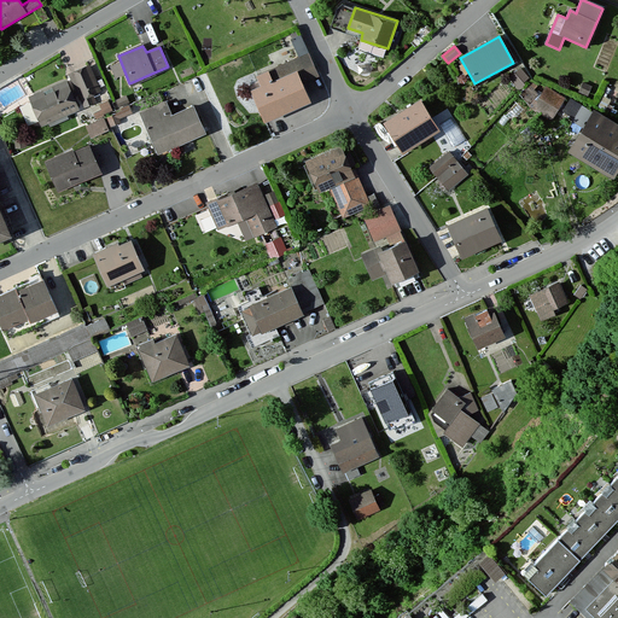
[(89,68),(70,76),(83,106),(94,101),(91,94),(99,91),(89,68)]
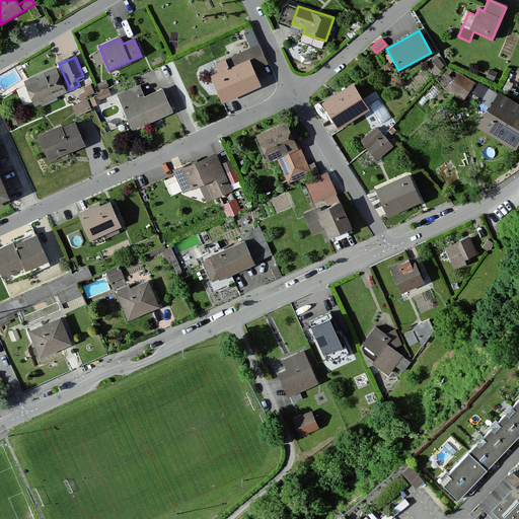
[(438,58),(428,65),(436,75),(445,67),(438,58)]
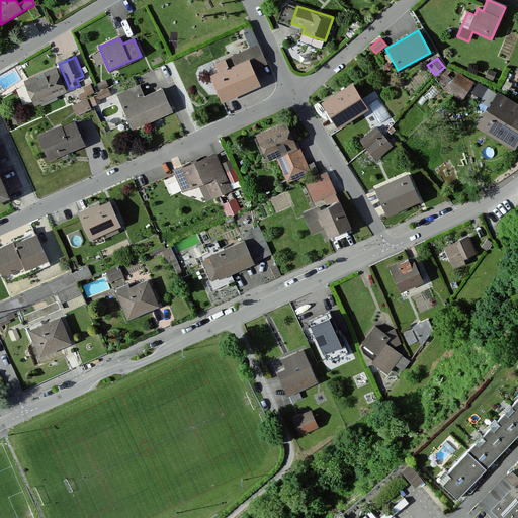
[(219,73),(211,77),(223,102),(260,85),(249,61),(229,71),(225,61),(216,65),(219,73)]
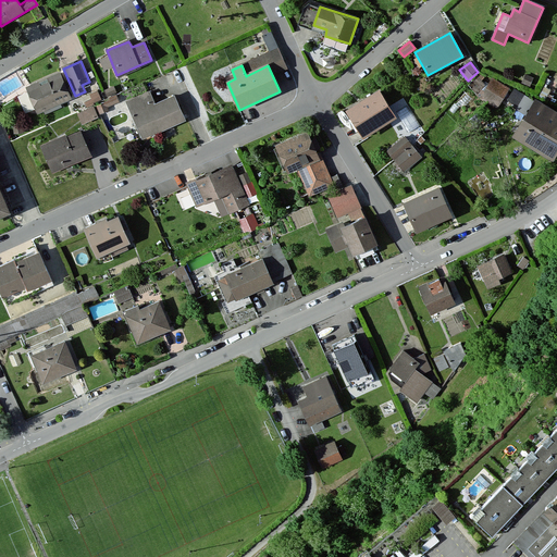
[(71,99),(60,74),(27,87),(38,113),(71,99)]
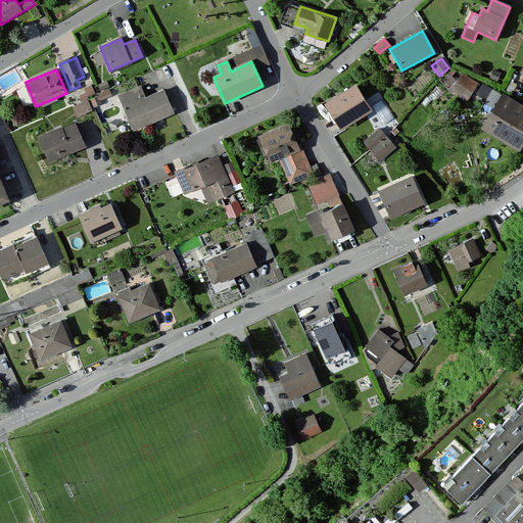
[(501,74),(492,70),(490,79),(497,82),(501,74)]
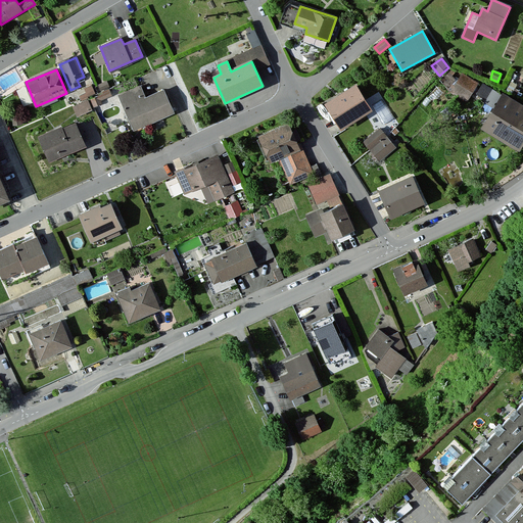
[(478,82),(462,73),(452,90),(468,99),(478,82)]
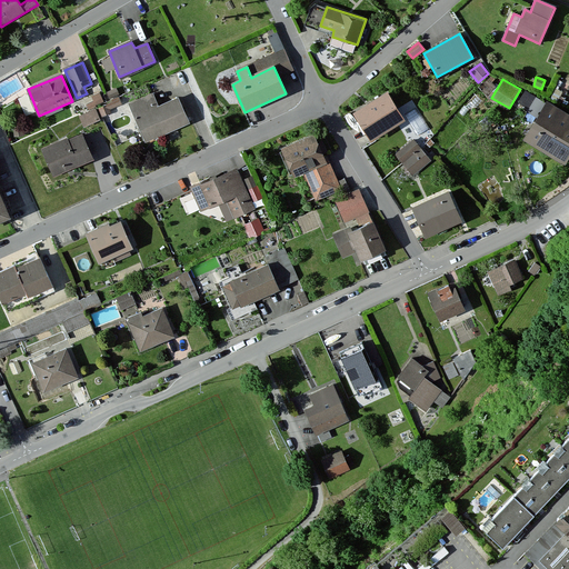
[(117,88),(107,92),(110,99),(119,95),(117,88)]
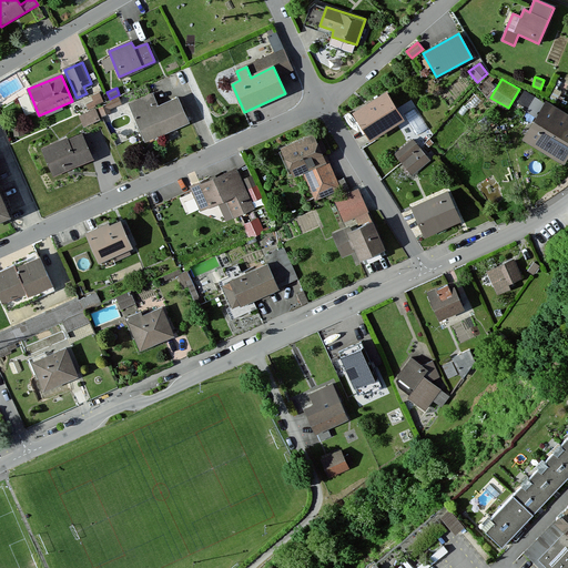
[(538,115),(546,104),(525,91),(517,103),(538,115)]
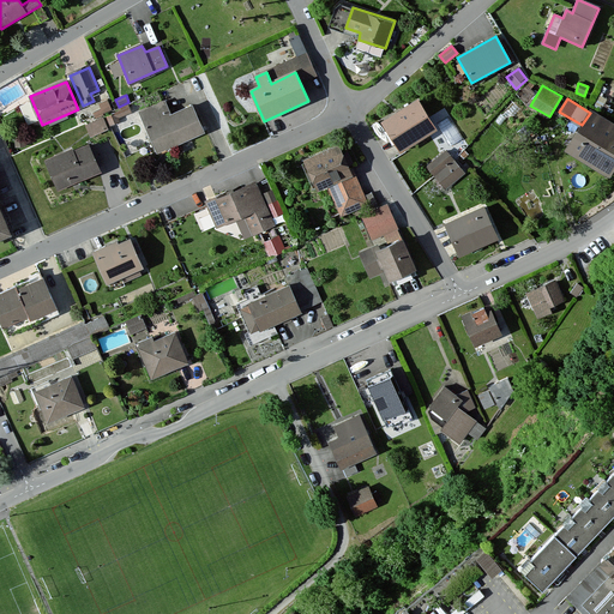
[(108,101),(100,104),(101,109),(94,113),(96,118),(112,110),(108,101)]
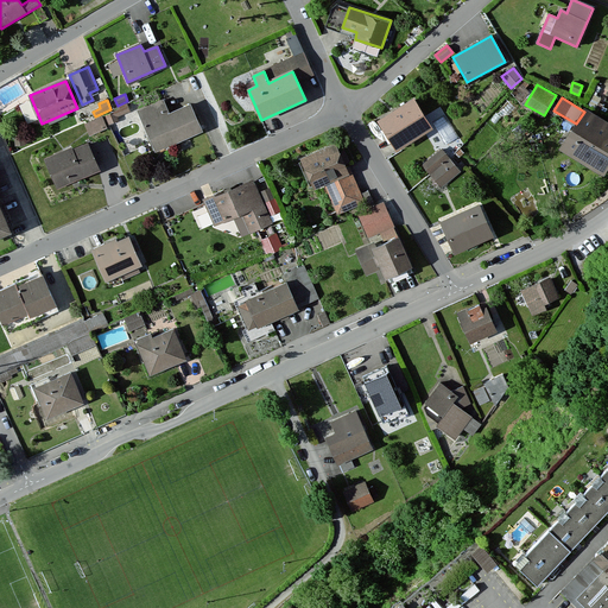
[(413,100),(378,121),(396,150),(431,128),(413,100)]
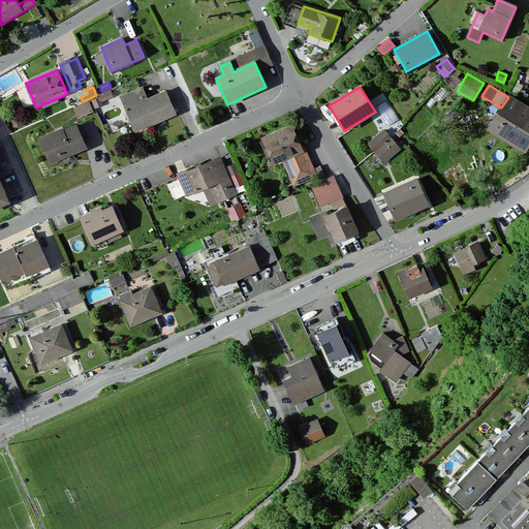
[(147,99),(142,88),(120,97),(135,131),(176,114),(165,91),(147,99)]
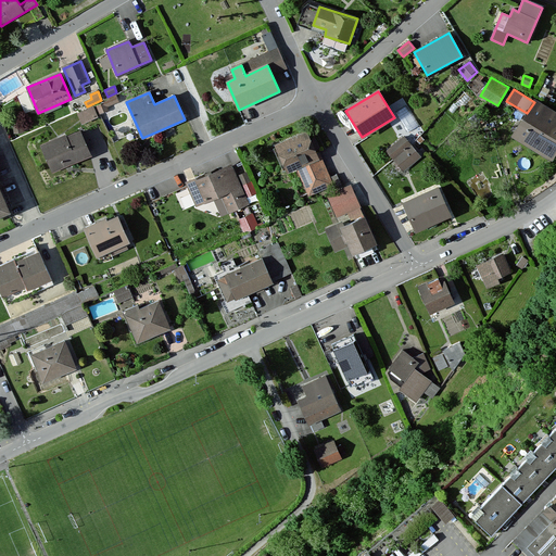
[(106,108),(119,102),(116,95),(109,98),(110,100),(97,105),(100,114),(108,111),(106,108)]
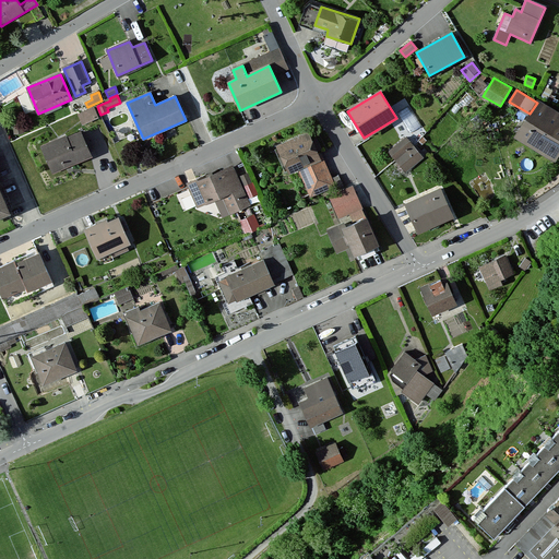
[(558,154),(558,113),(538,100),(537,103),(530,114),(515,137),(555,161),(558,154)]
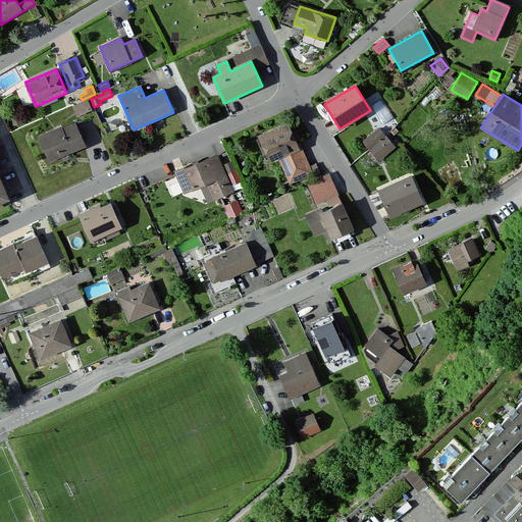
[(88,101),(73,107),(76,116),(92,110),(88,101)]
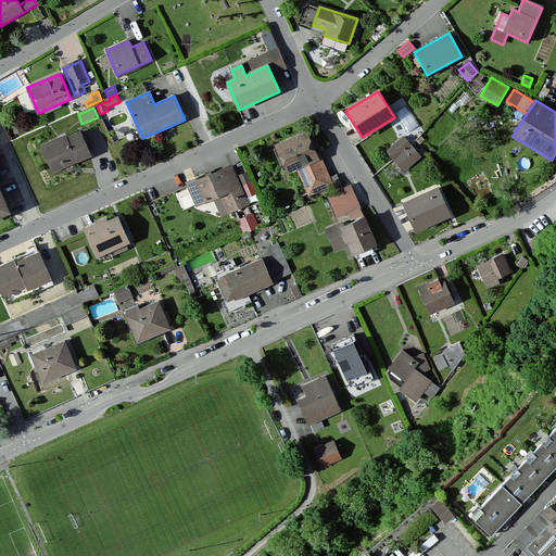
[(80,131),(41,148),(51,172),(90,155),(80,131)]
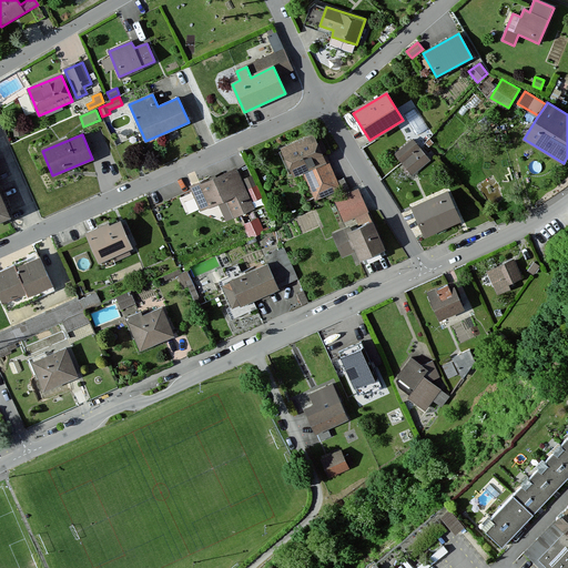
[(317,134),(281,150),(293,176),(304,172),(315,199),(341,189),(317,134)]
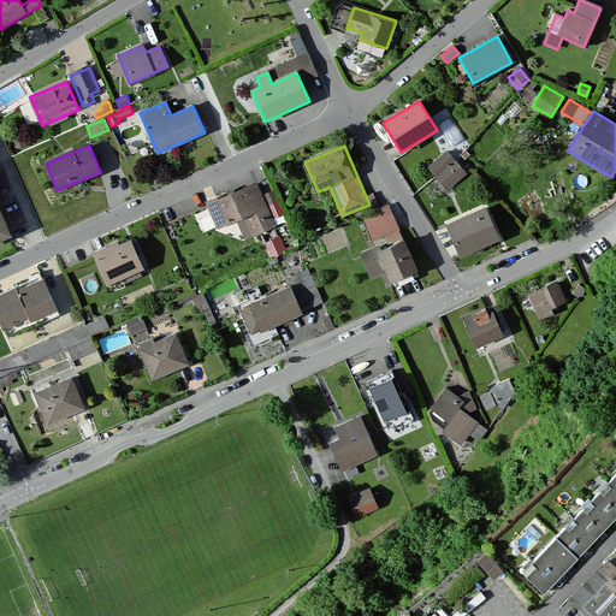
[(449,152),(428,167),(437,177),(456,161),(449,152)]
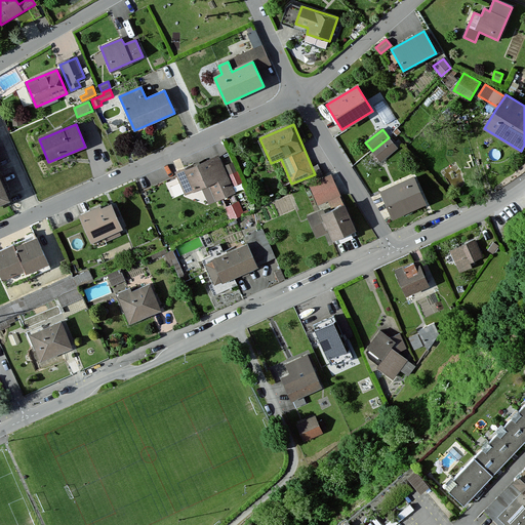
[(398,149),(389,137),(372,151),(380,162),(398,149)]
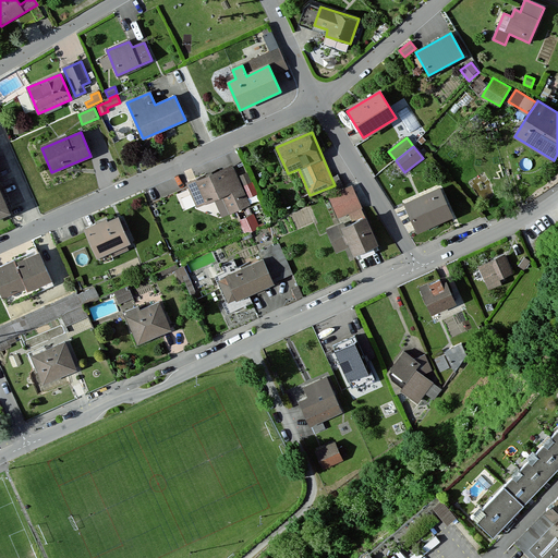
[(231,166),(187,184),(197,206),(215,199),(221,216),(247,205),(245,199),(237,178),(231,166)]
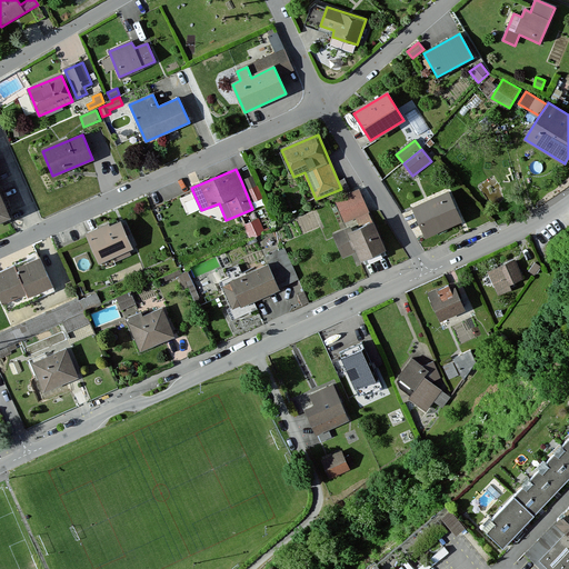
[(253,176),(241,181),(250,203),(262,198),(253,176)]
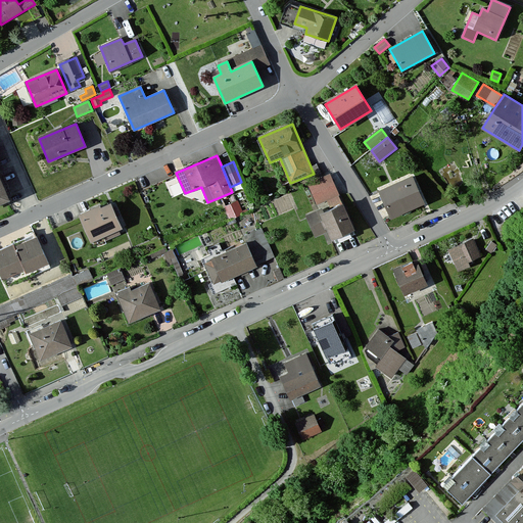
[(331,176),(308,185),(319,209),(341,200),(331,176)]
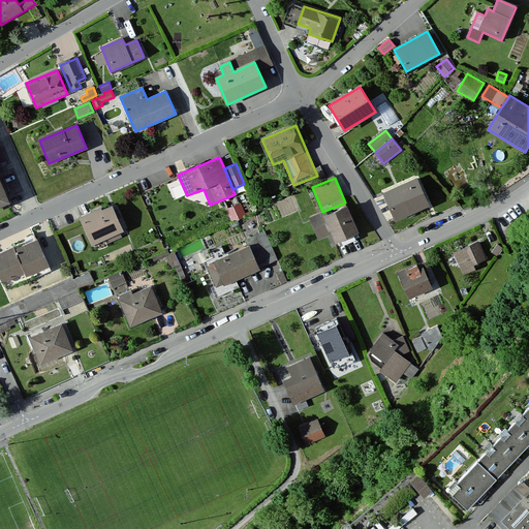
[(416,180),(383,194),(396,221),(429,207),(416,180)]
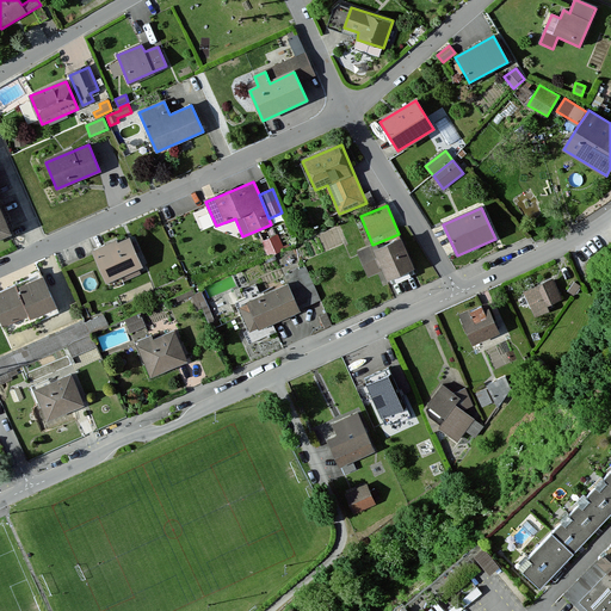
[(0,213),(0,238),(10,234),(0,213)]
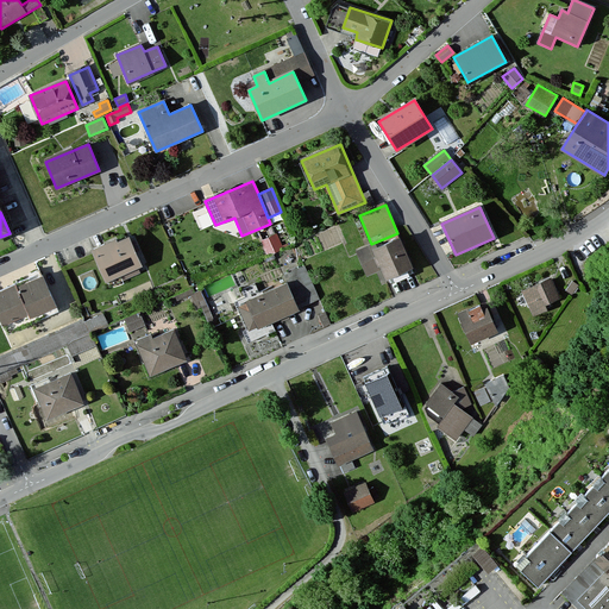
[(371,244),(357,250),(368,276),(378,271),(383,281),(412,269),(397,233),(371,244)]
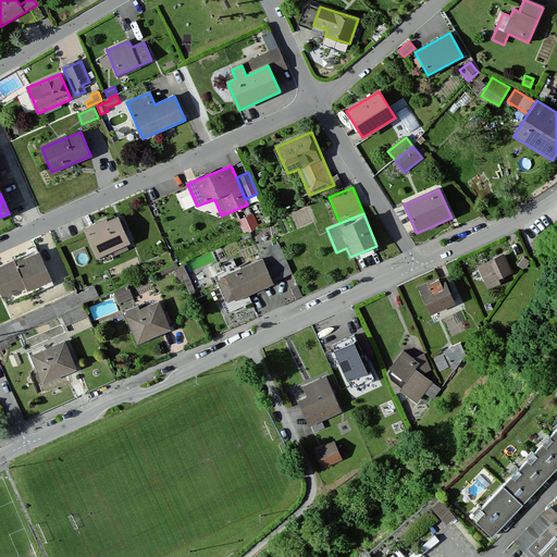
[(252,214),(239,221),(244,233),(258,226),(252,214)]
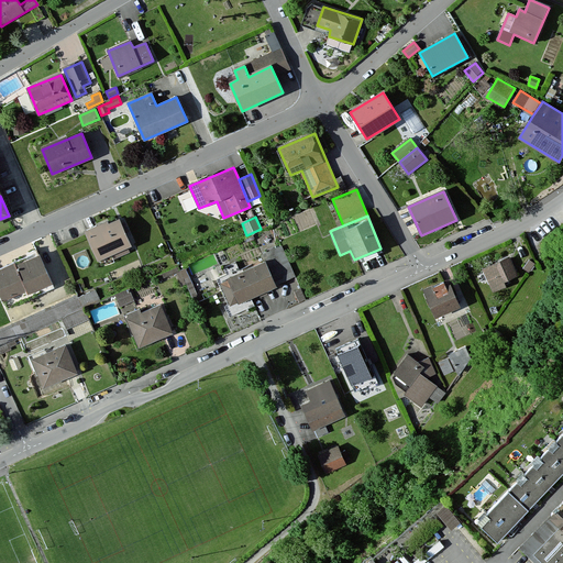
[(120,221),(87,234),(98,261),(131,247),(120,221)]
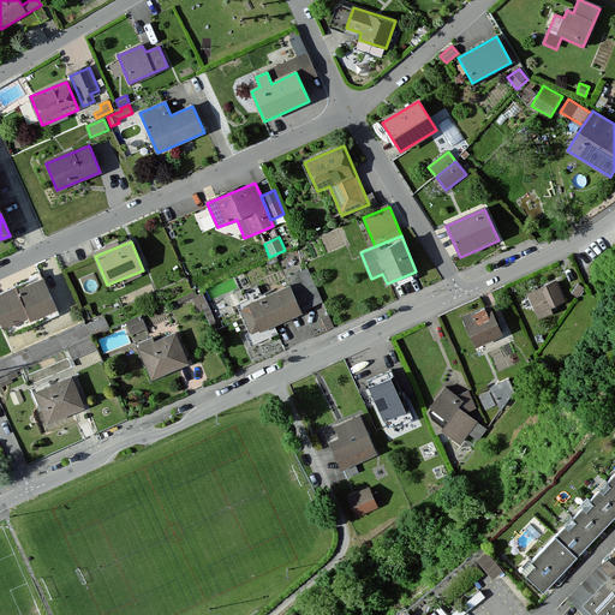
[(285,279),(290,288),(300,312),(322,303),(308,269),(287,279),(285,279)]
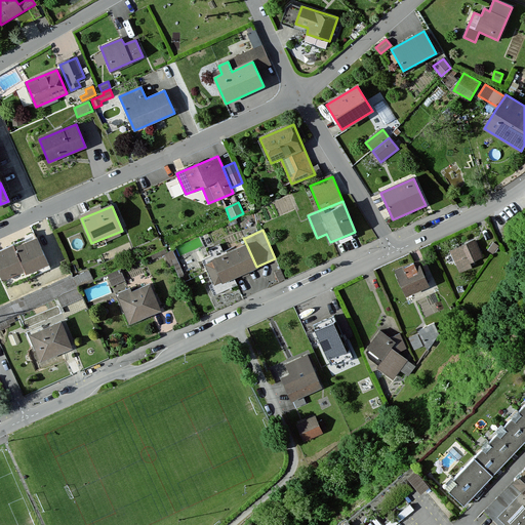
[(13,245),(0,250),(0,276),(2,281),(25,271),(26,274),(48,265),(36,239),(14,248),(13,245)]
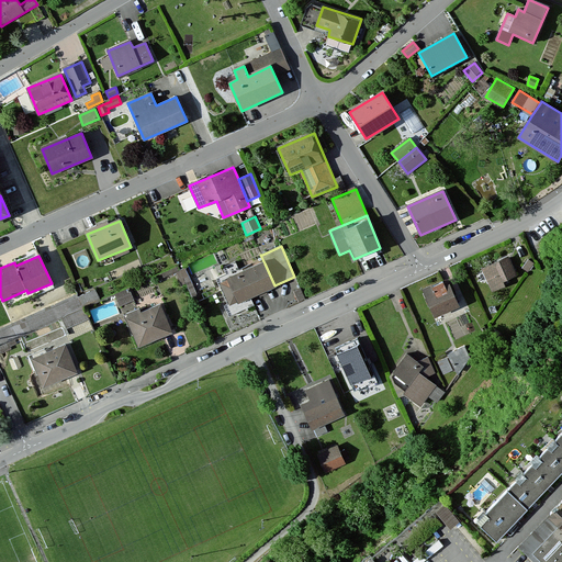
[(508,258),(482,269),(492,291),(504,287),(502,282),(516,276),(508,258)]
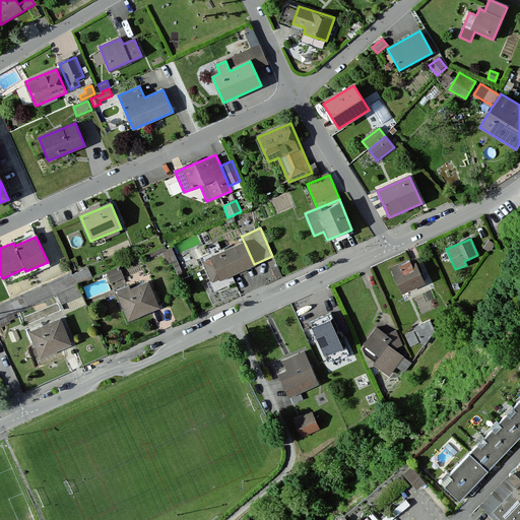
[(494,244),(489,240),(483,248),(489,252),(494,244)]
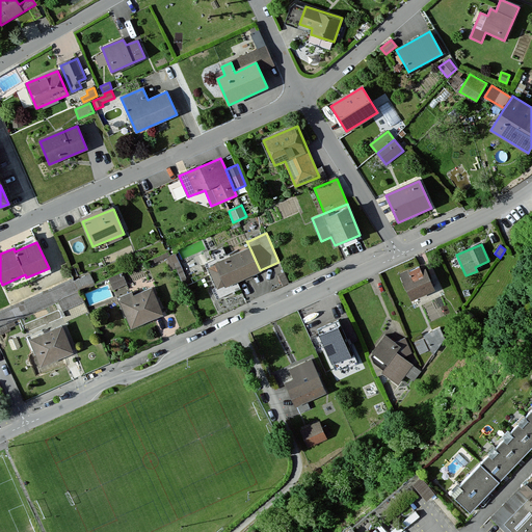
[(250,249),(209,267),(218,288),(260,270),(250,249)]
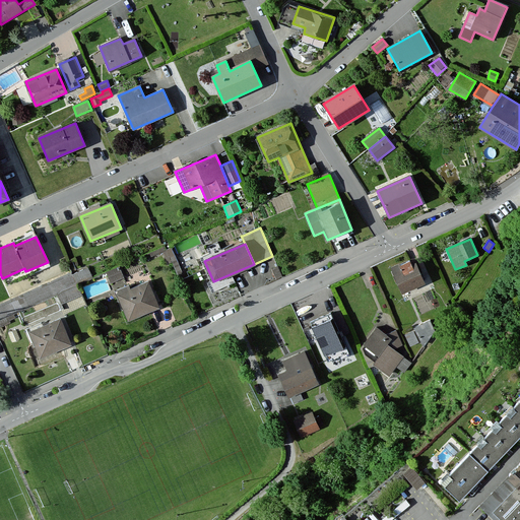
[(414,261),(392,270),(401,293),(425,283),(414,261)]
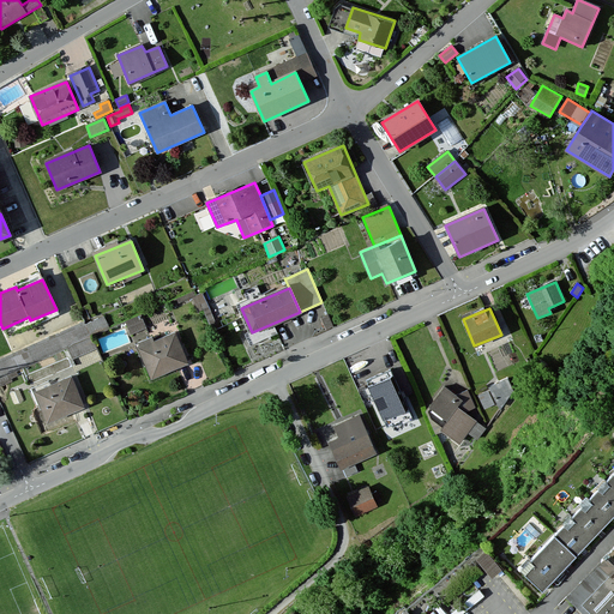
[(329,314),(320,318),(326,330),(333,327),(329,314)]
